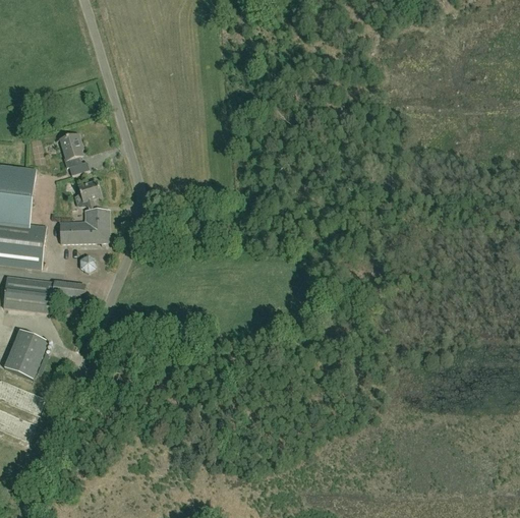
[(66,160),(82,156),(80,150),(82,149),(77,133),(60,138),(66,160)]
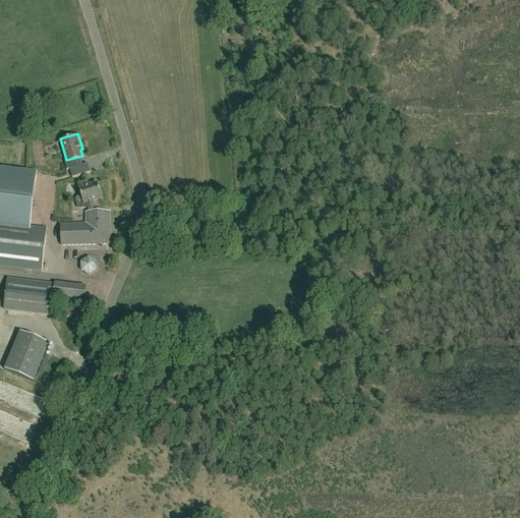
[(90,170),(87,161),(69,167),(71,175),(90,170)]
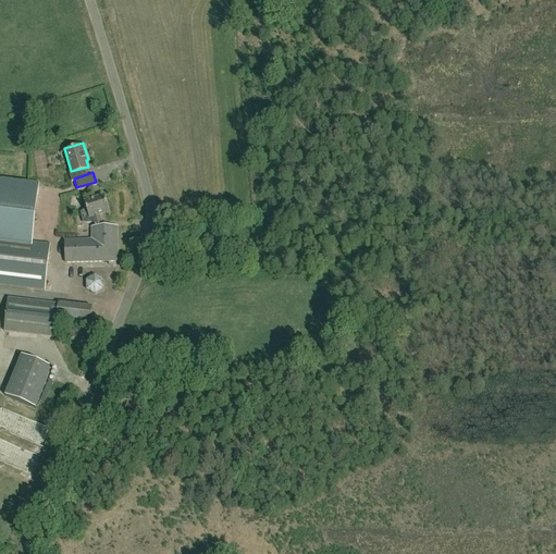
[(0,281),(44,286),(48,242),(32,239),(39,181),(0,175),(0,281)]
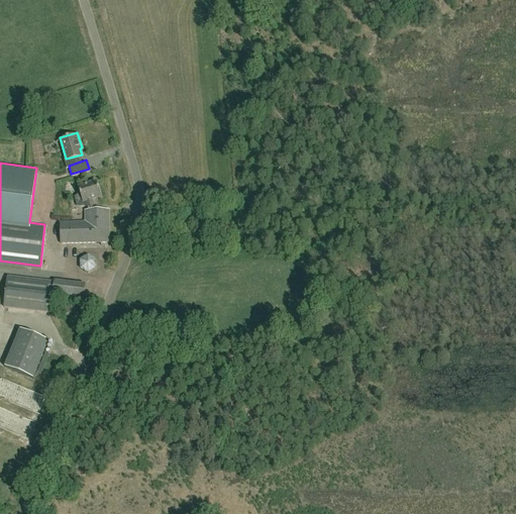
[(95,208),(91,197),(100,194),(95,179),(78,185),(80,194),(77,195),(80,204),(85,202),(87,208),(84,208),(85,219),(60,220),(60,241),(109,240),(108,208),(95,208)]
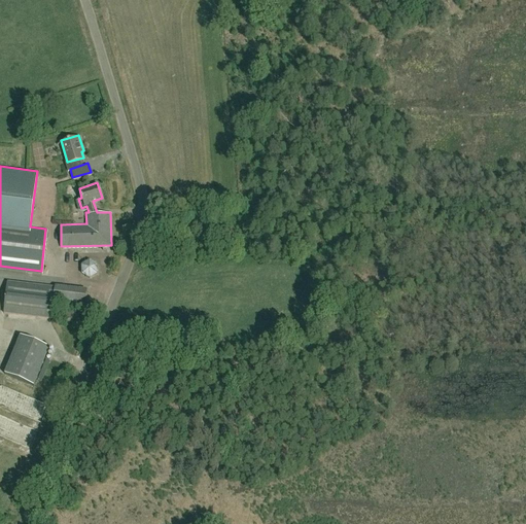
[(90,276),(97,271),(97,262),(89,257),(80,262),(80,272),(90,276)]
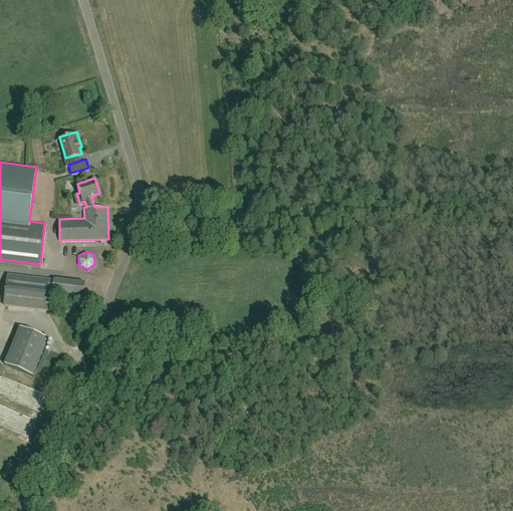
[(80,312),(83,281),(6,272),(4,303),(80,312)]
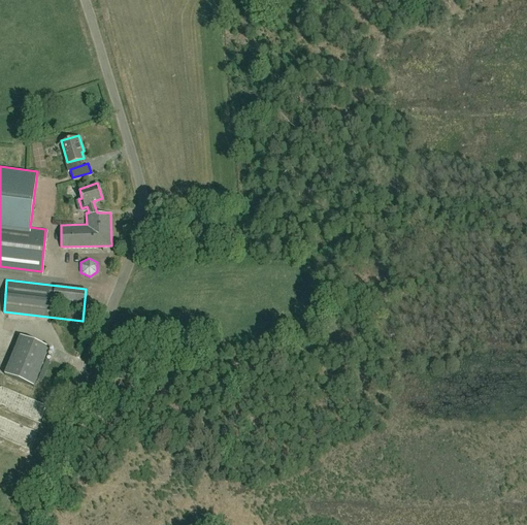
[(20,334),(4,372),(32,384),(48,346),(20,334)]
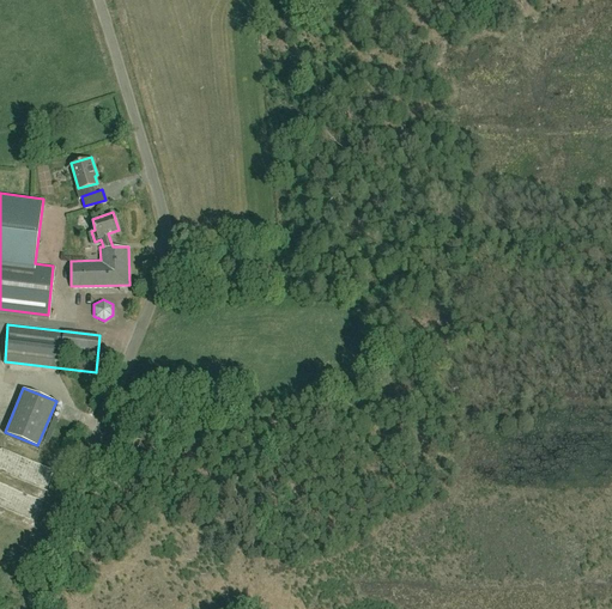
[(8,546),(18,548),(20,539),(11,536),(8,546)]
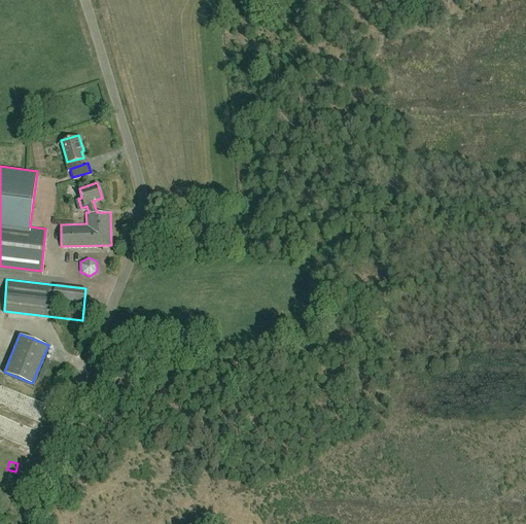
[(6,484),(3,492),(0,490),(0,501),(9,505),(13,495),(11,494),(14,487),(6,484)]
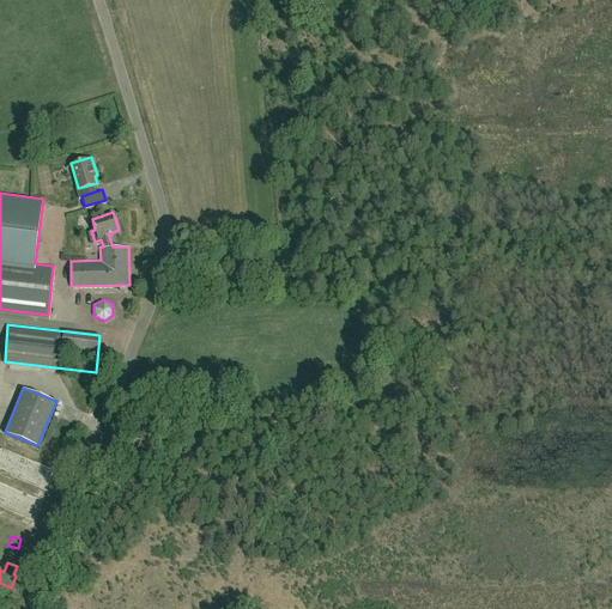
All buildings are outlined.
